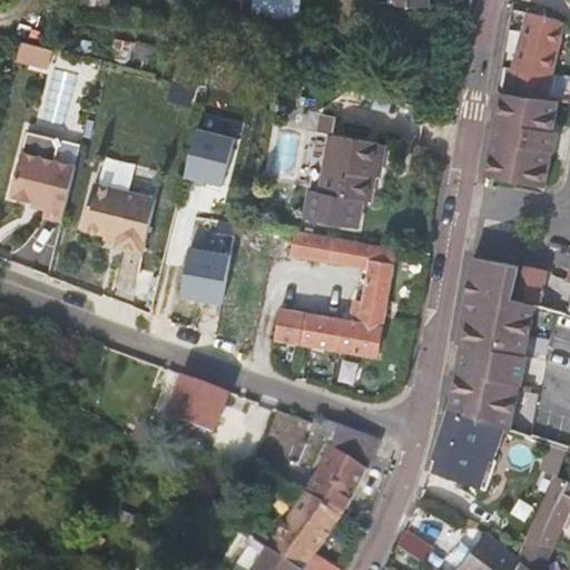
[(80,0),(80,9),(109,11),(109,0),(80,0)]
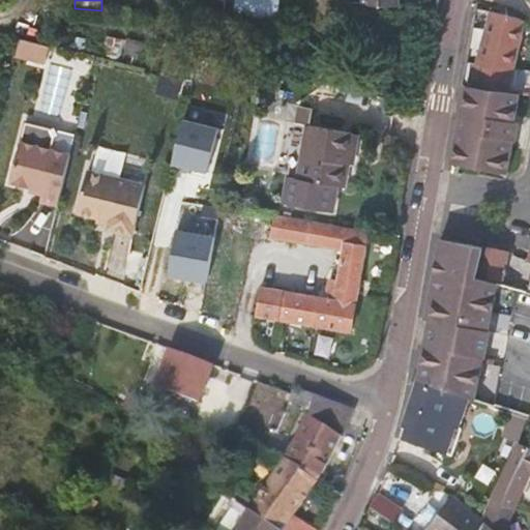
[(280,0),(225,0),(224,15),(277,22),(280,0)]
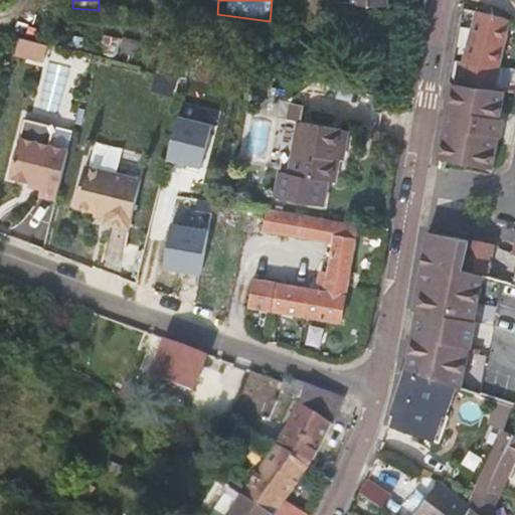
[(514,91),(514,71),(498,67),(509,19),(476,12),(464,63),(452,61),(448,83),(454,84),(505,90),(514,91)]
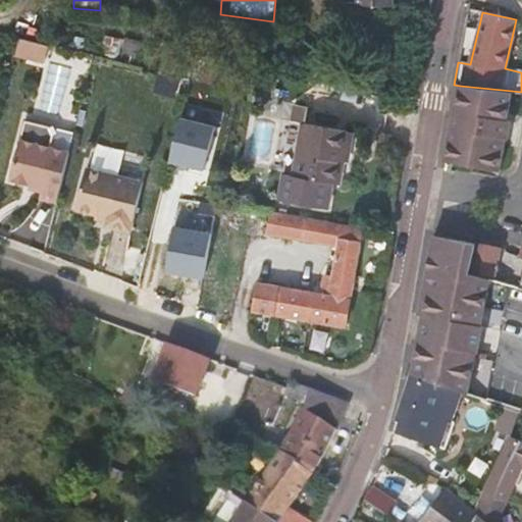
[(86,39),(70,36),(67,50),(83,53),(86,39)]
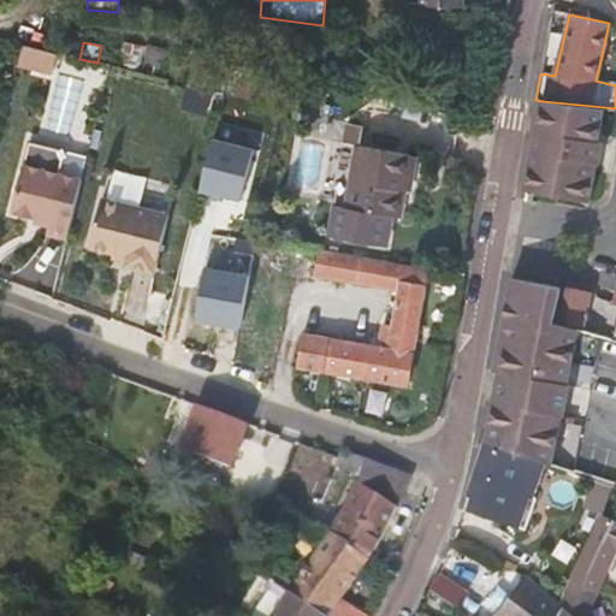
[(58,54),(24,46),(19,66),(53,75),(58,54)]
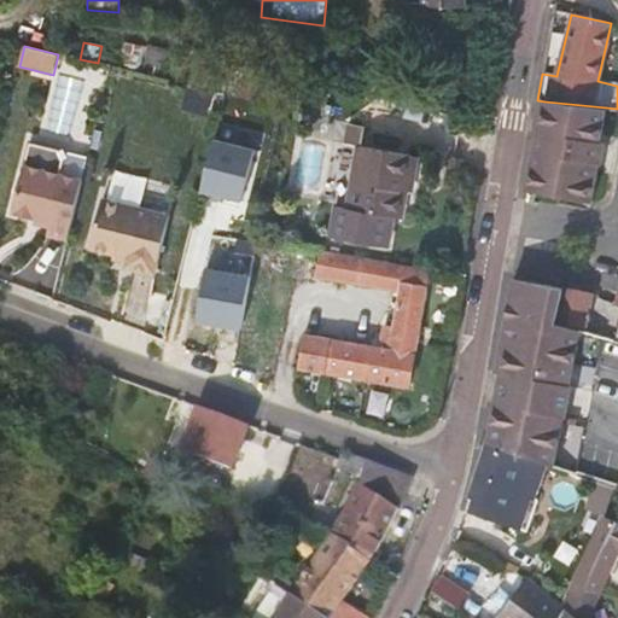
[(284,105),(292,80),(292,77),(242,65),(240,69),(222,64),(222,60),(198,54),(191,85),(225,93),(283,109),(284,105)]
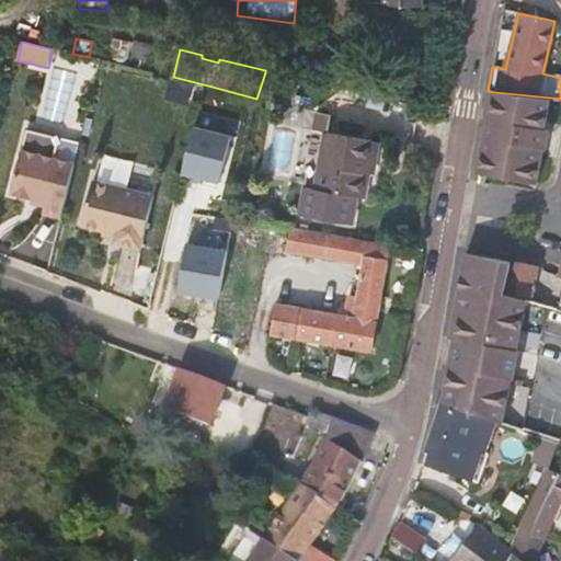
[(547,127),(550,98),(494,92),(483,174),(542,180),(549,127),(547,127)]
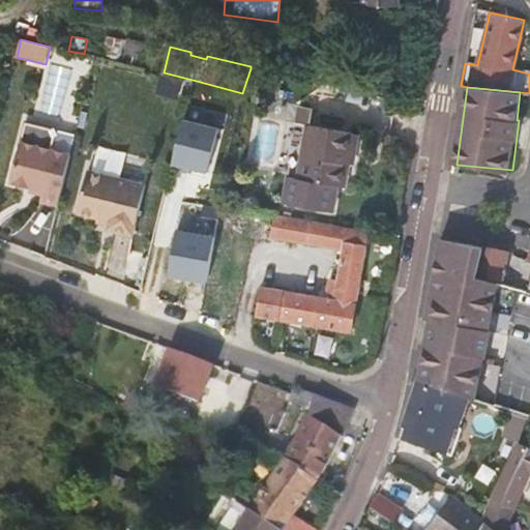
[(211,169),(221,126),(185,119),(177,163),(211,169)]
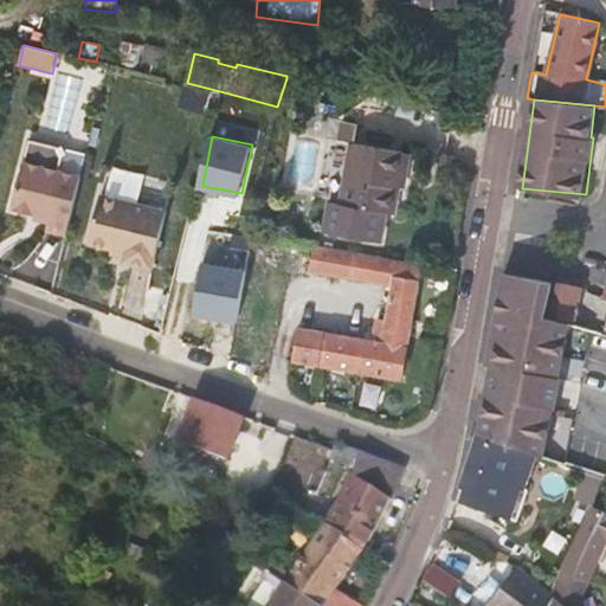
[(17,212),(40,218),(52,220),(51,226),(50,231),(69,234),(82,179),(63,173),(68,150),(31,142),(26,166),(17,212)]
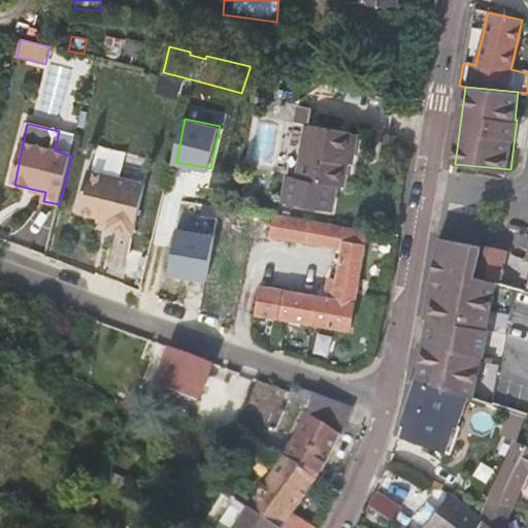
[(344,188),(349,164),(344,163),(350,133),(308,125),(299,178),(344,188)]
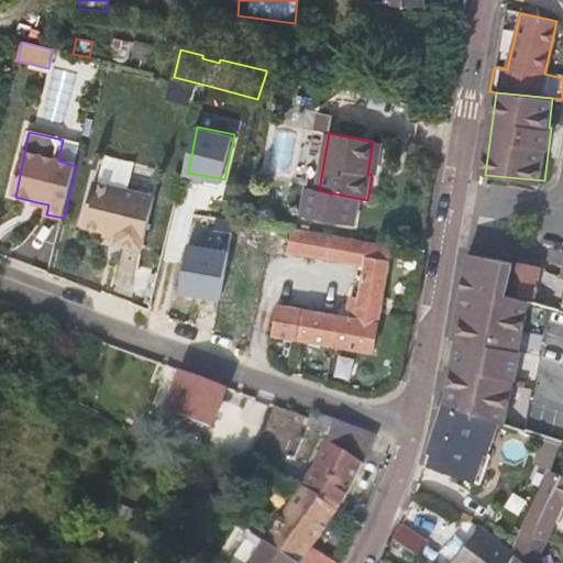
[(367,174),(372,175),(377,175),(382,143),(373,142),(367,174)]
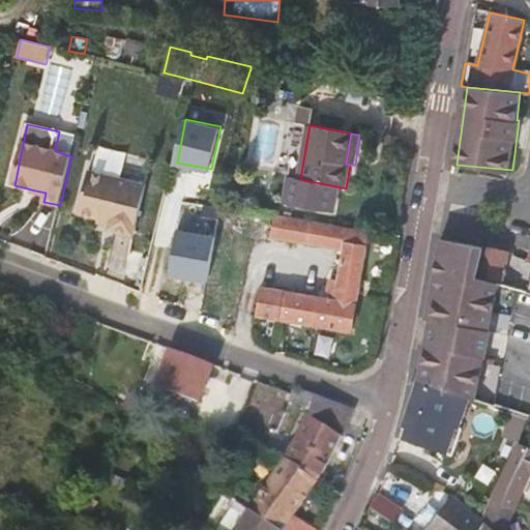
[(111,225),(110,232),(134,238),(146,188),(88,175),(78,216),(98,222),(111,225)]
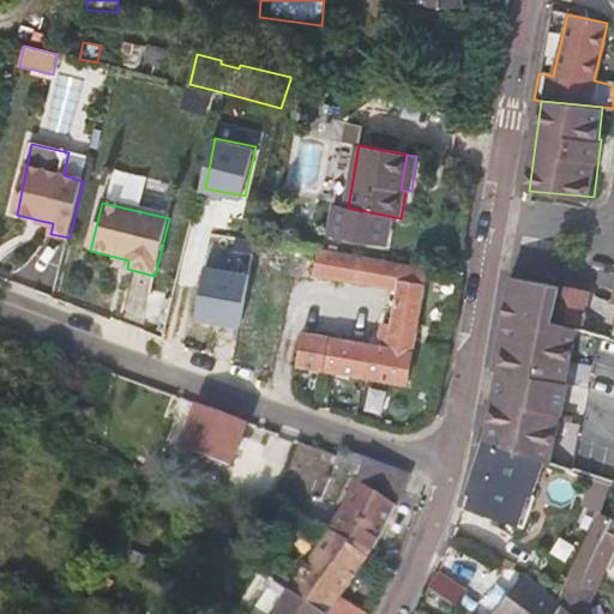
[(295,246),(250,239),(234,235),(215,338),(246,344),(245,355),(272,361),(286,290),(287,289),(295,246)]
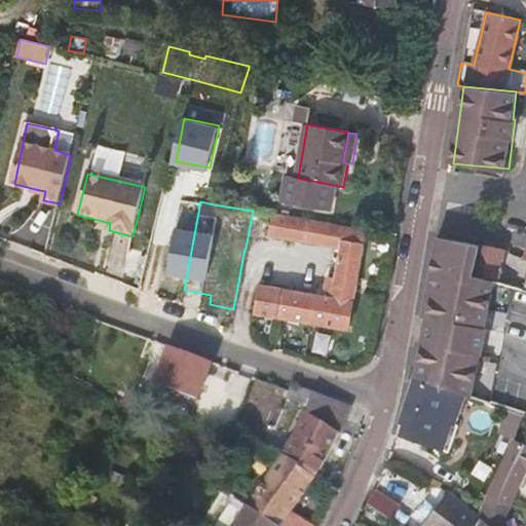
[(343,246),(339,275),(335,299),(327,298),(317,296),(261,287),(257,312),(343,327),(349,327),(366,229),(359,228),(272,214),(271,223),(270,232),(343,246)]
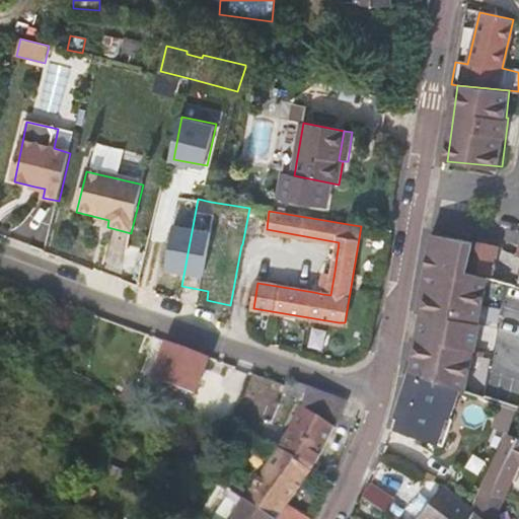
[(108,220),(96,217),(94,224),(107,227),(108,220)]
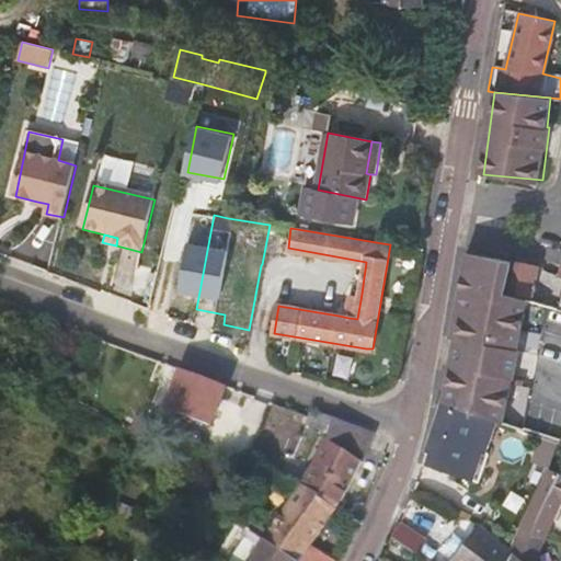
[(471,252),(456,335),(523,357),(540,304),(530,300),(505,294),(514,264),(471,252)]
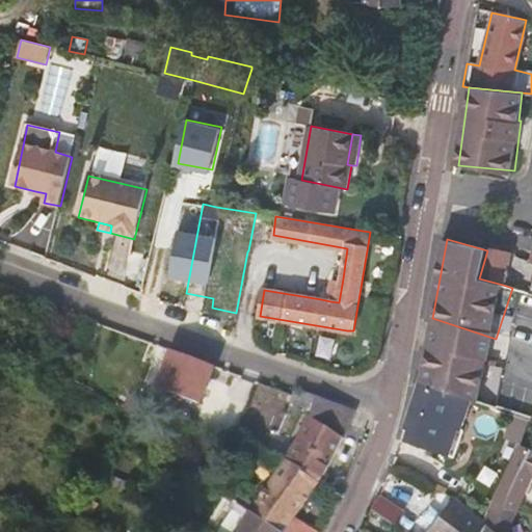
[(479,278),(503,285),(510,257),(487,250),(479,278)]
